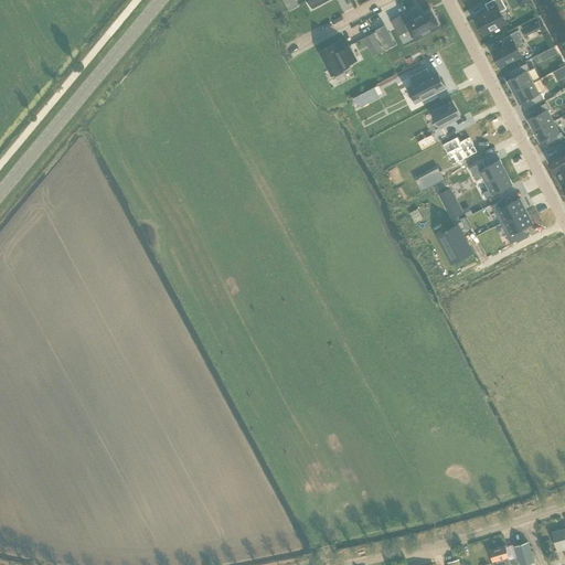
[(294,0),(284,0),(289,10),(297,6),(294,0)]
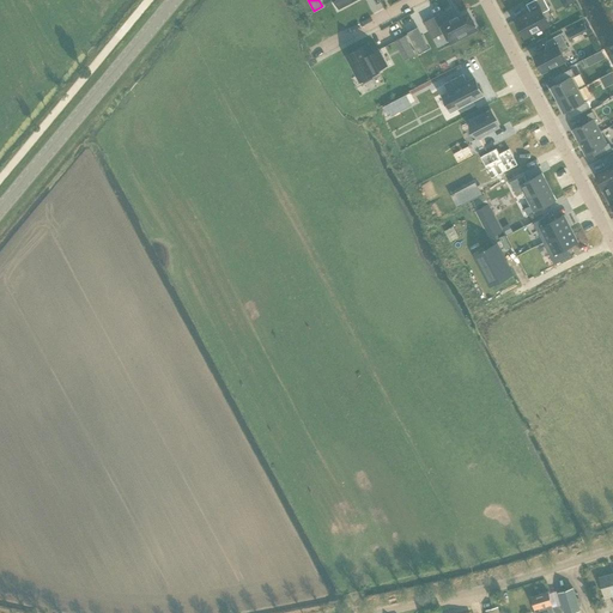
[(550,10),(545,0),(535,0),(527,5),(530,12),(515,20),(525,40),(550,26),(542,13),(550,10)]
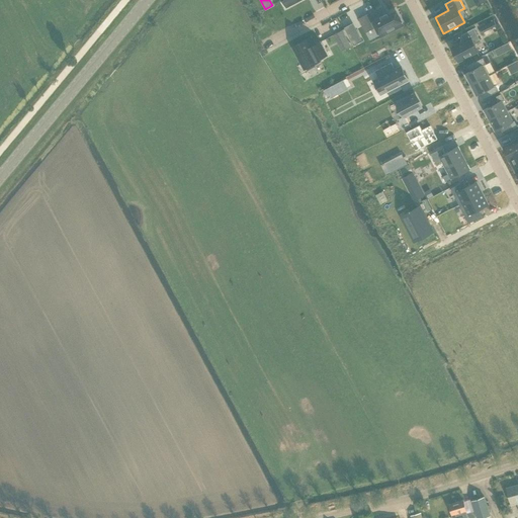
[(381,16),(377,9),(359,18),(366,31),(373,28),(372,26),(374,25),(380,35),(403,24),(396,11),(389,15),(387,13),(381,16)]
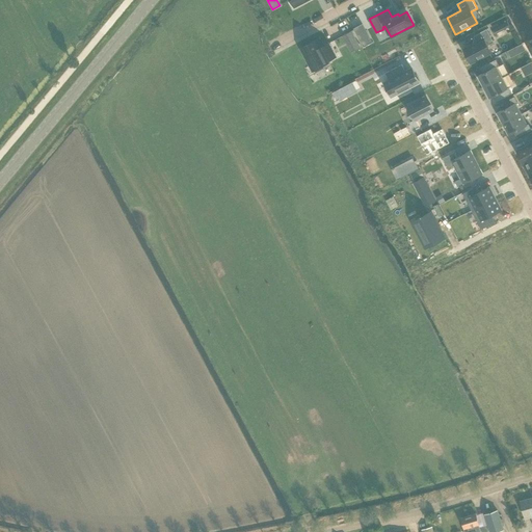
[(491,25),(493,29),(496,33),(510,26),(507,21),(499,26),(497,23),(491,25)]
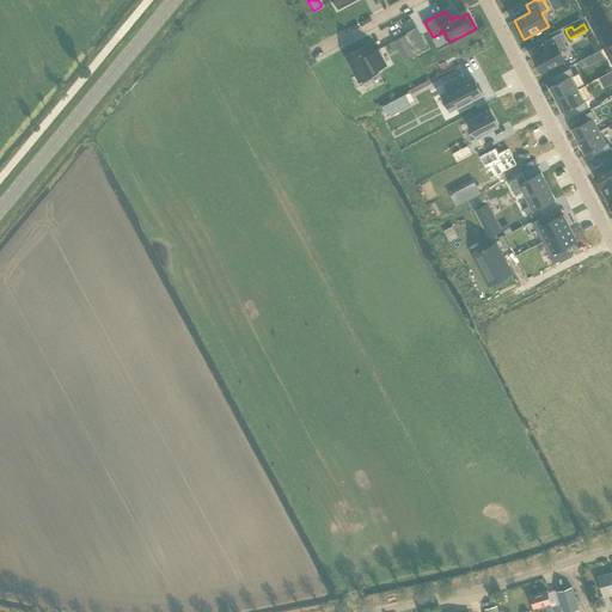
[(549,48),(532,56),(542,74),(565,61),(561,51),(568,48),(561,34),(545,41),(549,48)]
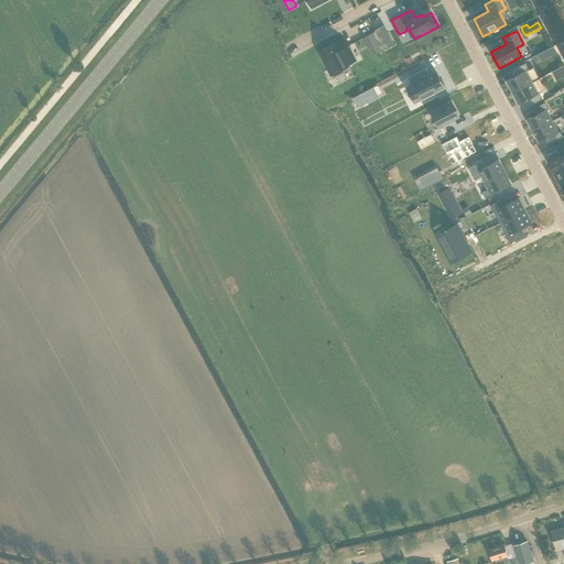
[(364,38),(372,54),(382,50),(372,32),(364,38)]
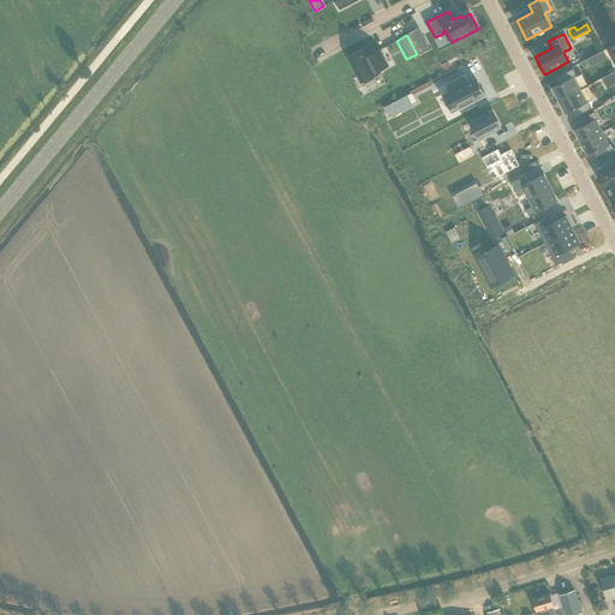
[(422,35),(413,40),(417,46),(424,42),(422,35)]
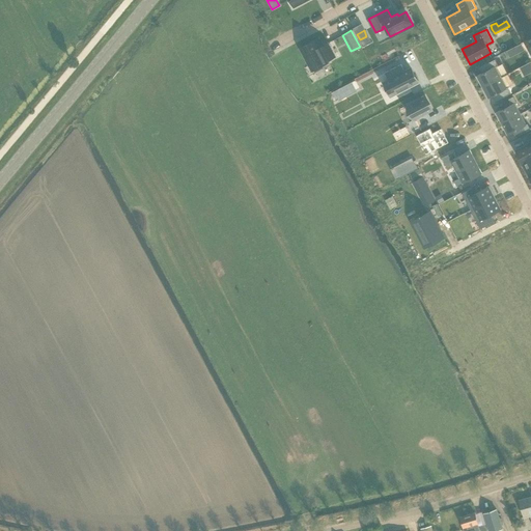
[(319,46),(316,38),(299,48),(312,72),(329,63),(328,61),(336,57),(328,42),(319,46)]
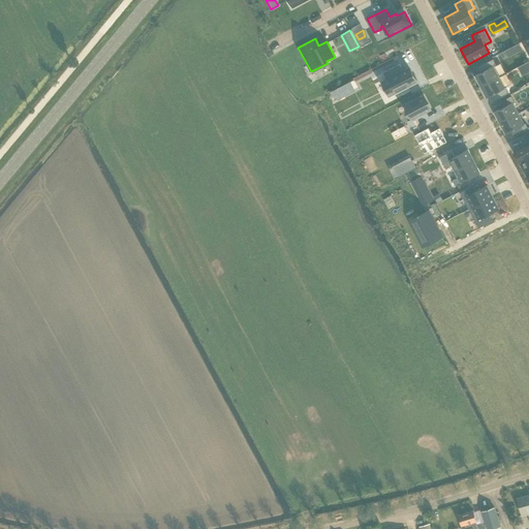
[(519,43),(514,47),(517,53),(523,50),(519,43)]
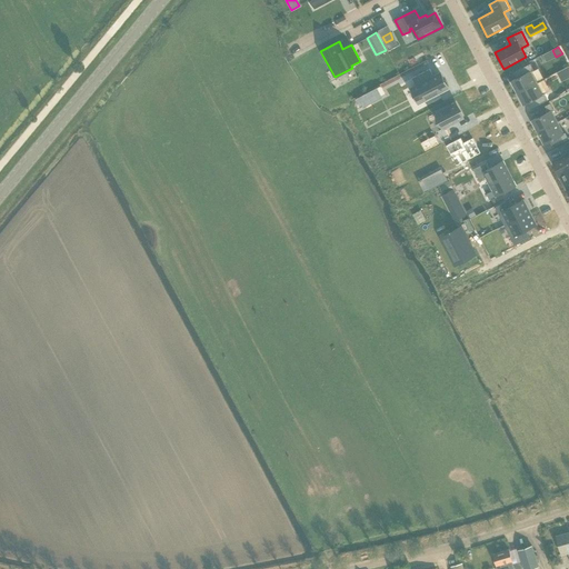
[(510,81),(517,93),(537,82),(531,71),(533,70),(530,63),(513,72),(517,78),(510,81)]
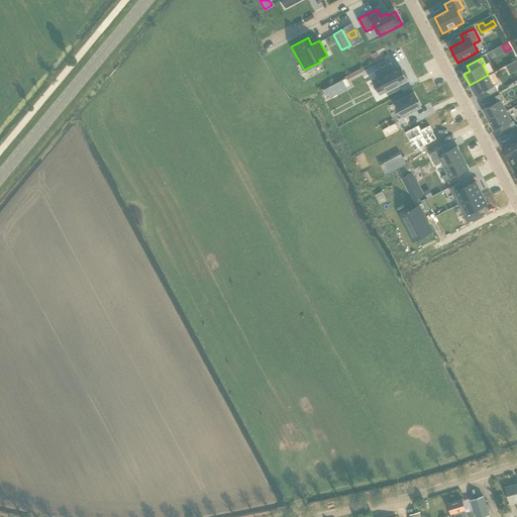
[(378,78),(374,81),(381,94),(407,80),(400,67),(393,71),(390,66),(392,65),(391,64),(375,72),(378,78)]
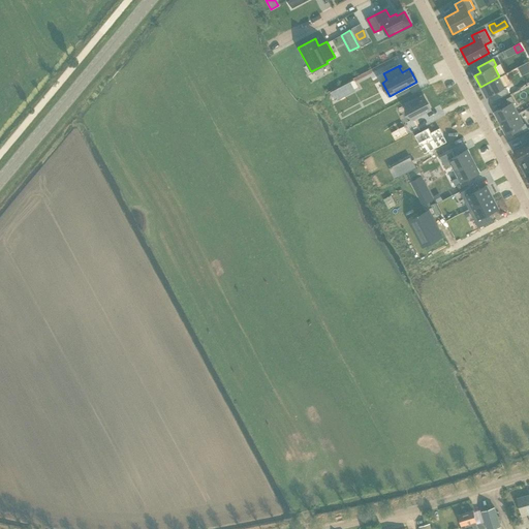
[(505,87),(499,76),(480,87),(487,98),(492,95),(495,100),(509,93),(506,87),(505,87)]
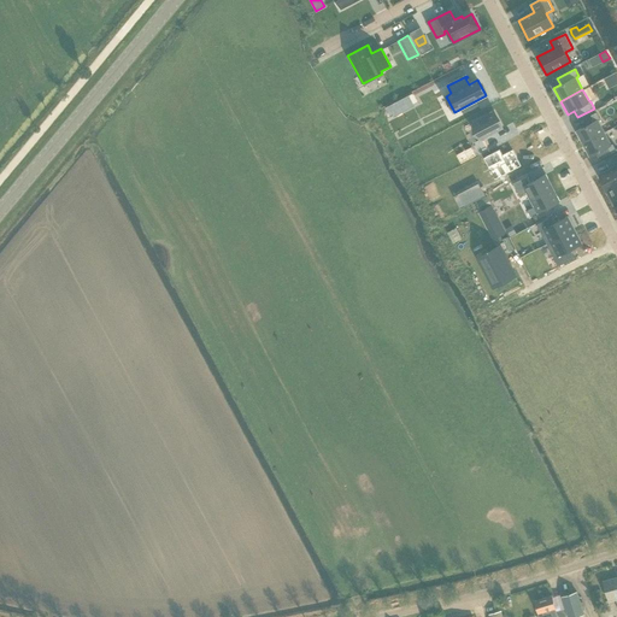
[(404,97),(382,107),(387,115),(407,104),(404,97)]
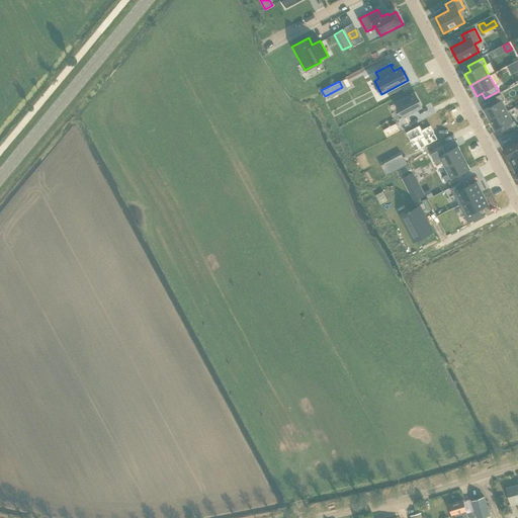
[(404,116),(422,107),(415,94),(397,103),(404,116)]
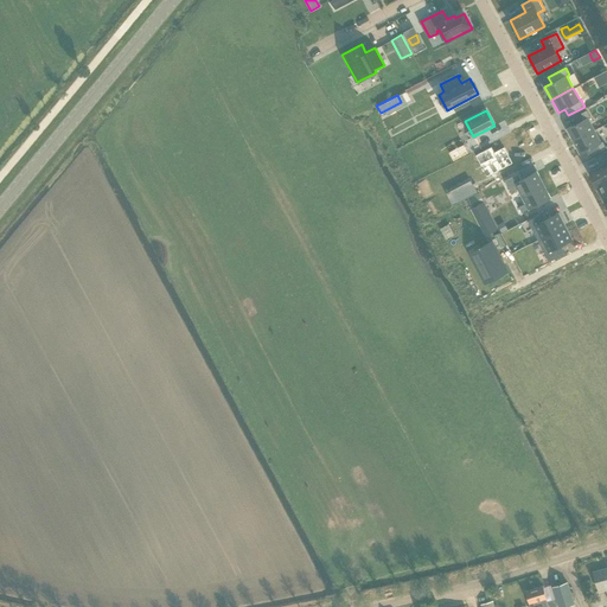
[(567,128),(574,141),(595,131),(588,119),(590,117),(587,110),(581,113),(585,119),(567,128)]
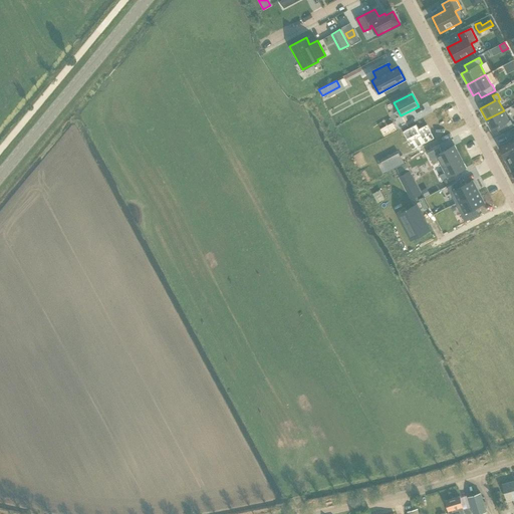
[(509,120),(504,110),(486,119),(491,131),(506,122),(509,127),(513,125),(510,119),(509,120)]
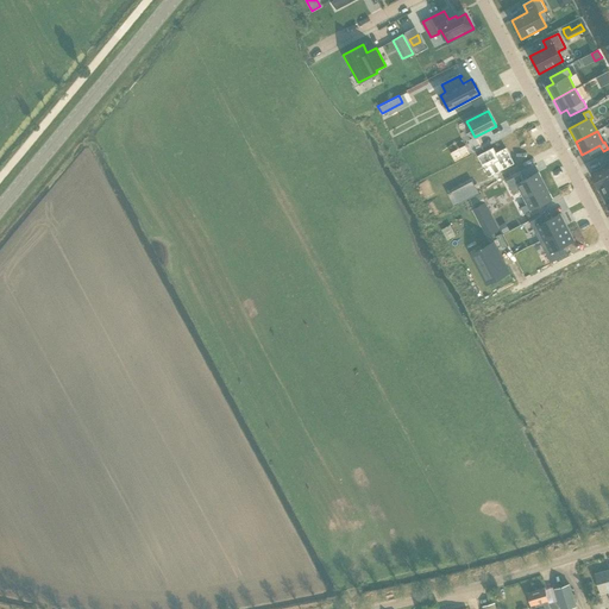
[(491,146),(471,157),(476,165),(482,162),(491,179),(516,165),(508,149),(496,155),(491,146)]
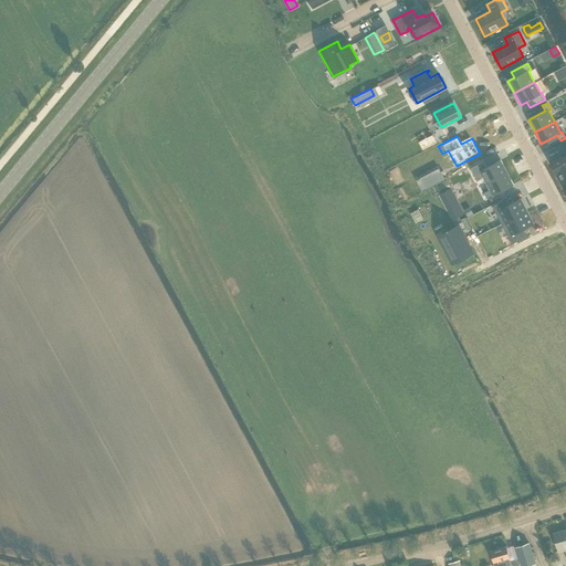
[(565,144),(562,146),(565,154),(549,161),(565,191),(565,144)]
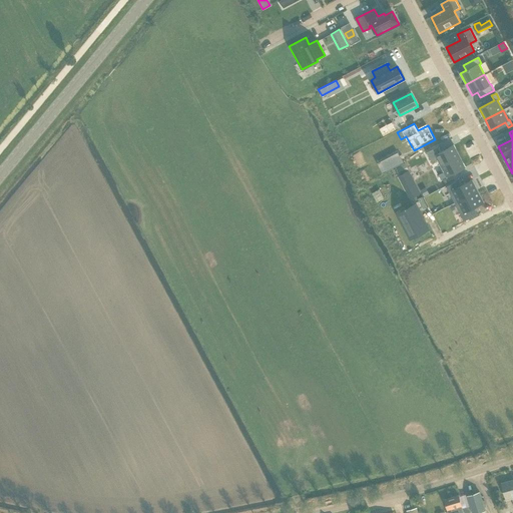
[(441,165),(460,155),(454,144),(440,151),(438,146),(427,152),(432,161),(438,158),(441,165)]
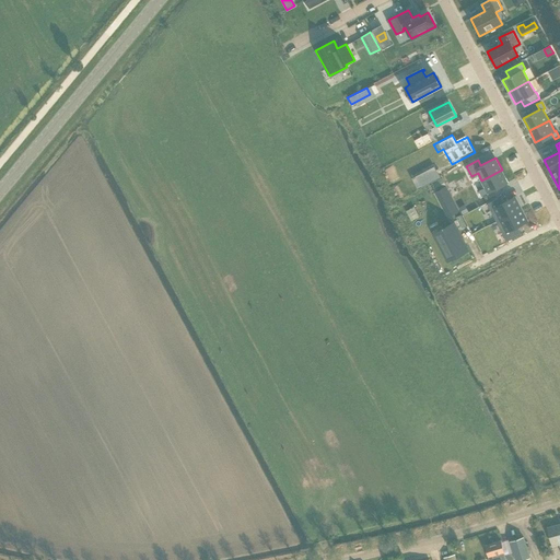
[(508,182),(502,170),(481,181),(485,187),(479,189),(481,195),(508,182)]
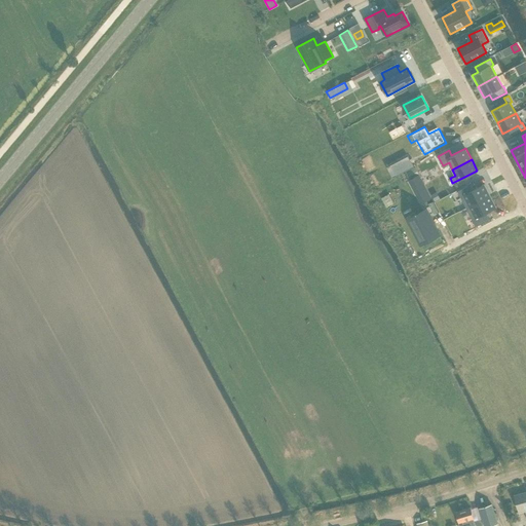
[(429,198),(418,177),(409,181),(421,202),(429,198)]
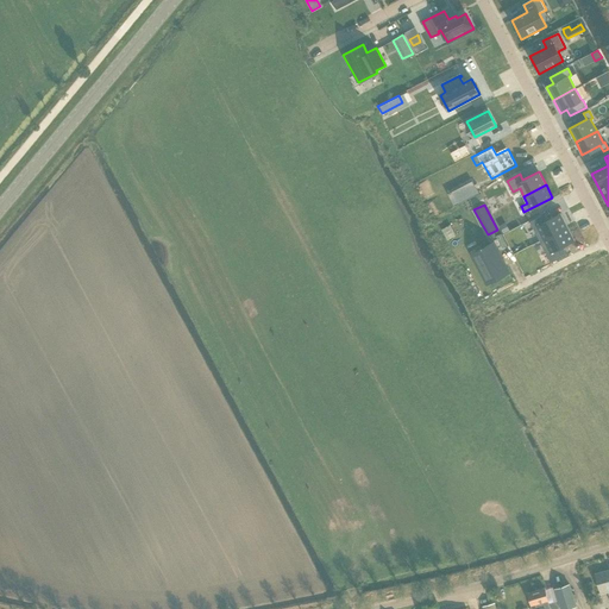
[(546,214),(531,223),(540,242),(567,227),(560,214),(550,220),(546,214)]
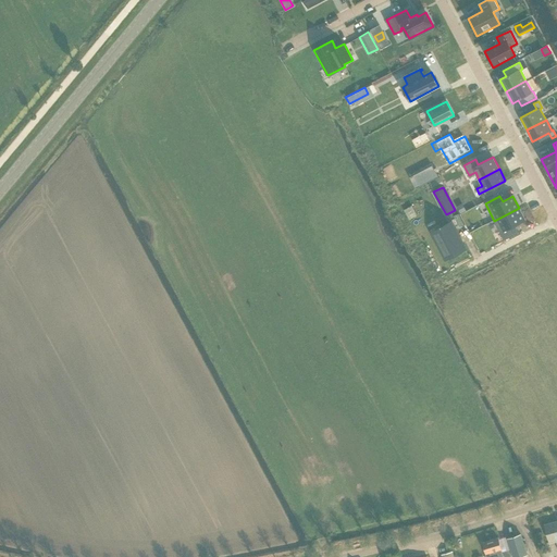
[(519,208),(494,221),(505,240),(519,233),(515,225),(525,220),(519,208)]
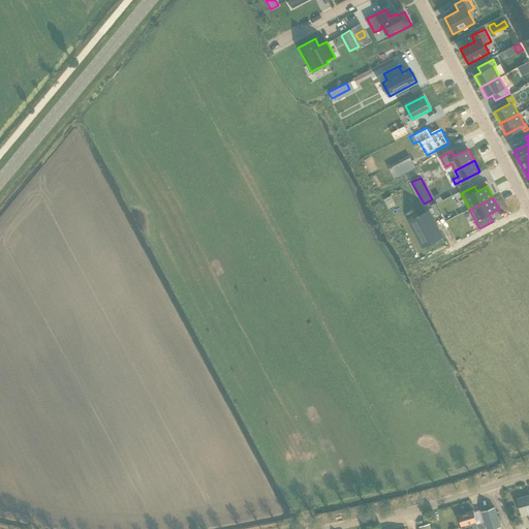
[(441,237),(428,212),(418,216),(422,222),(414,225),(425,245),(441,237)]
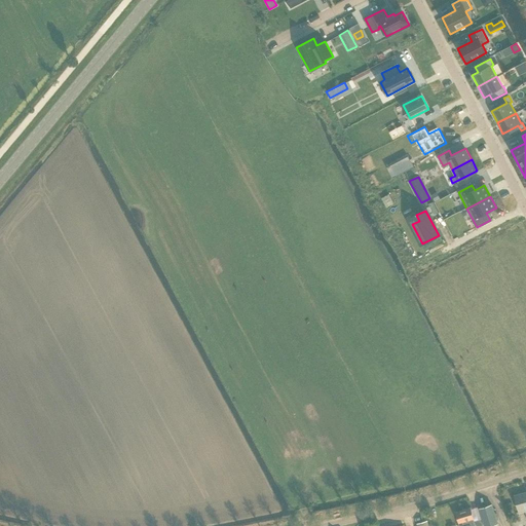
[(525,492),(515,495),(519,513),(525,511),(525,514),(525,492)]
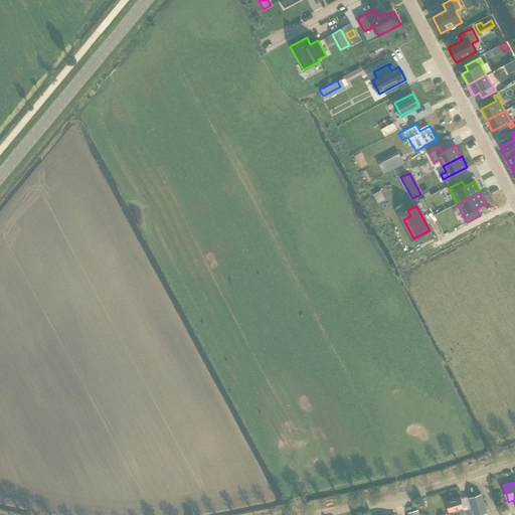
[(483,493),(470,498),(475,514),(477,514),(489,512),(483,493)]
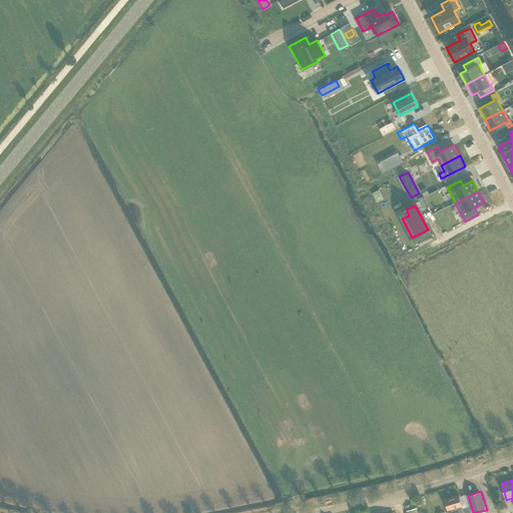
[(462,508),(462,506),(459,495),(444,499),(448,512),(470,512),(469,506),(462,508)]
